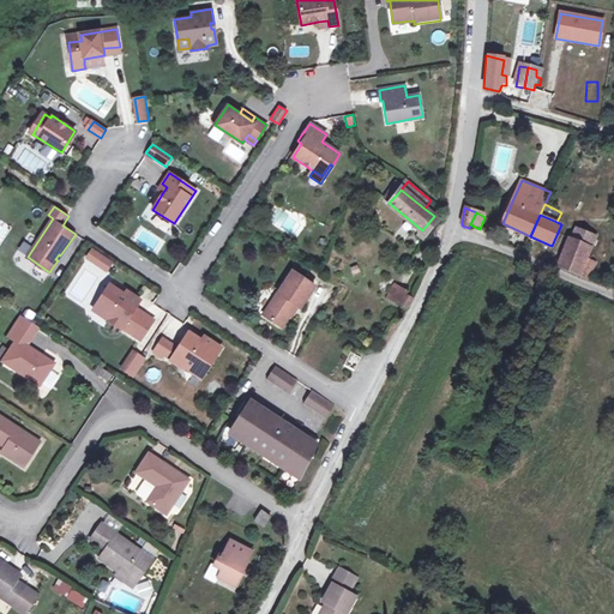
[(439,221),(434,216),(422,230),(428,235),(439,221)]
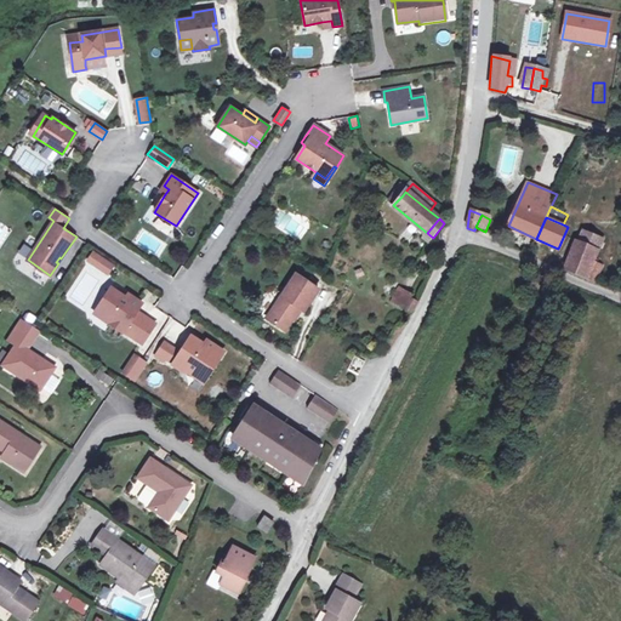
[(602,240),(584,232),(580,243),(598,251),(602,240)]
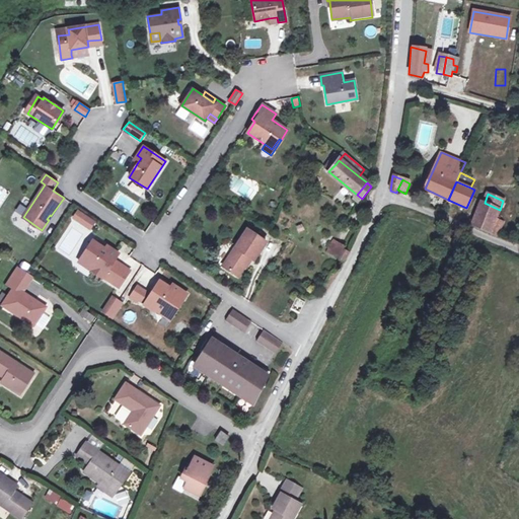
[(500,210),(485,203),(473,227),(490,234),(495,220),(500,210)]
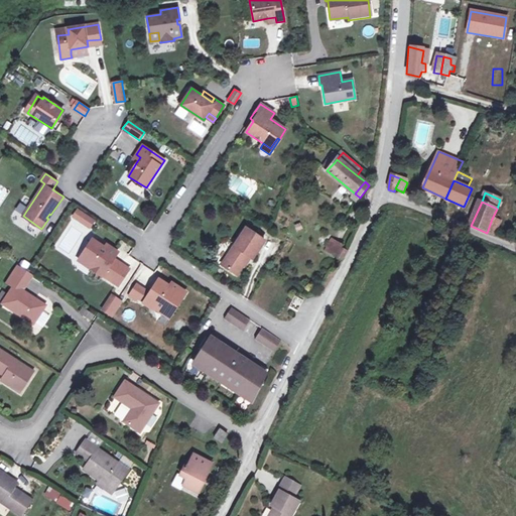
[(74,217),(81,222),(85,216),(78,211),(74,217)]
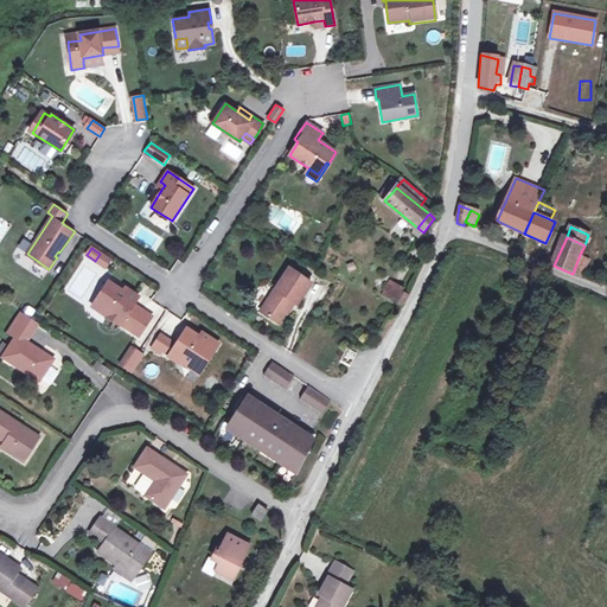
[(100,254),(95,261),(104,268),(110,261),(100,254)]
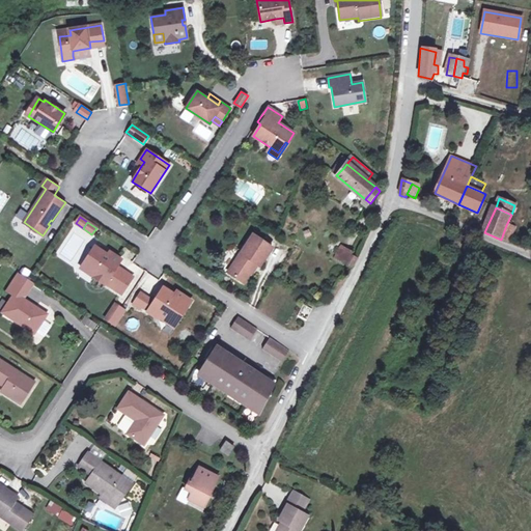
[(513,229),(506,225),(501,240),(508,243),(513,229)]
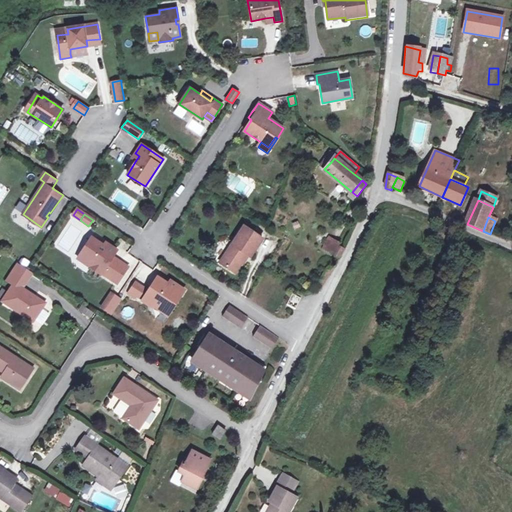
[(220,263),(235,273),(247,255),(250,257),(263,239),(244,226),(220,263)]
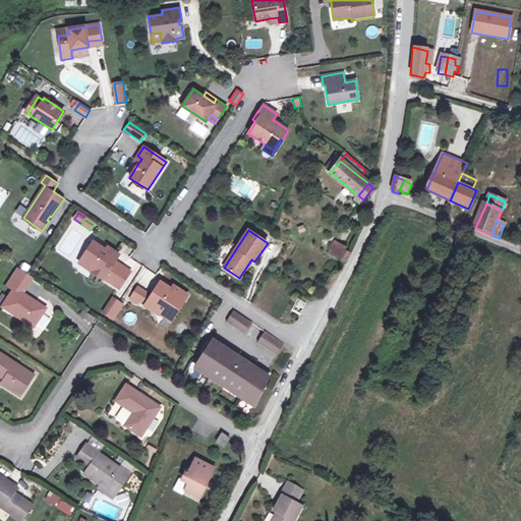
[(93,269),(92,272),(103,279),(104,279),(119,289),(127,277),(116,269),(119,265),(115,262),(119,254),(107,247),(106,250),(94,241),(87,250),(90,252),(85,258),(87,265),(93,269)]
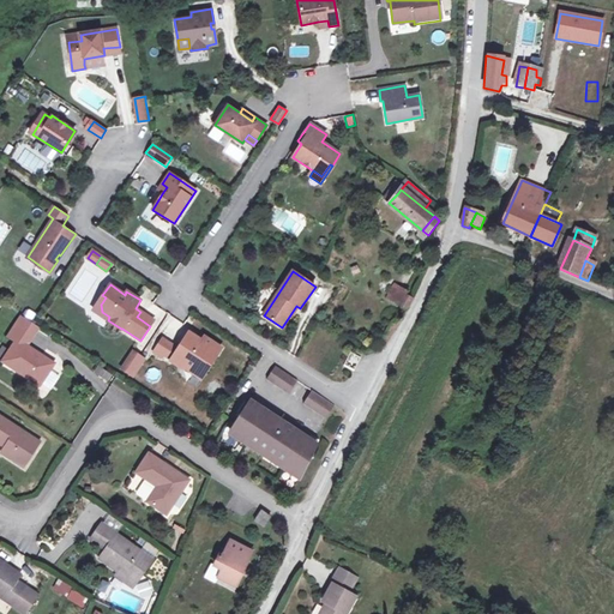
[(413,300),(393,290),(387,302),(404,312),(405,312),(413,300)]
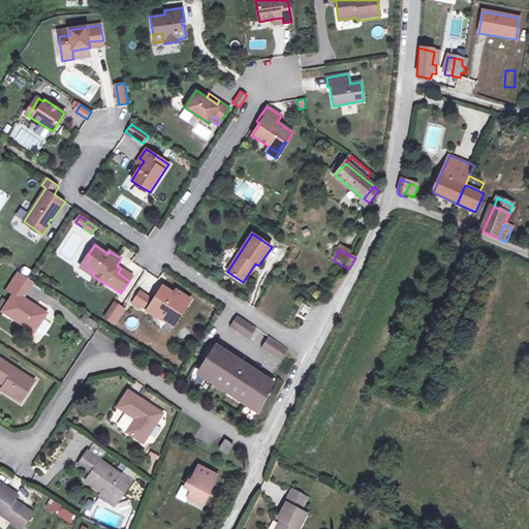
[(91,256),(88,254),(80,268),(93,276),(94,273),(88,269),(87,262),(91,256)]
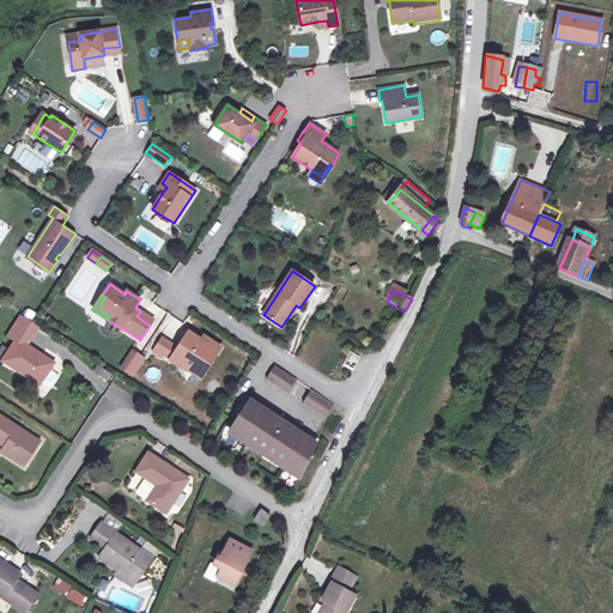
[(153,320),(140,311),(137,316),(150,326),(153,320)]
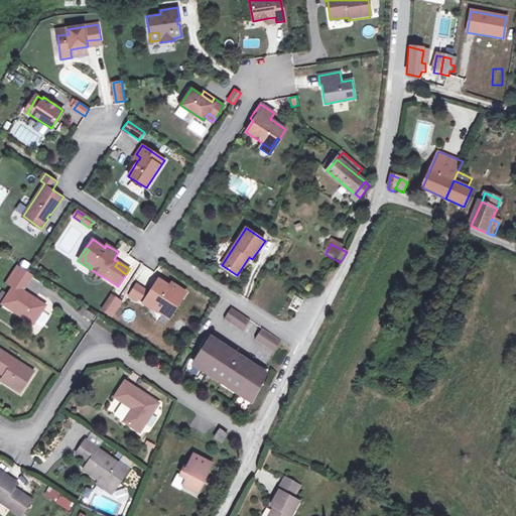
[(30,275),(14,264),(3,283),(11,288),(6,297),(1,304),(0,305),(0,306),(28,326),(41,306),(18,292),(30,275)]
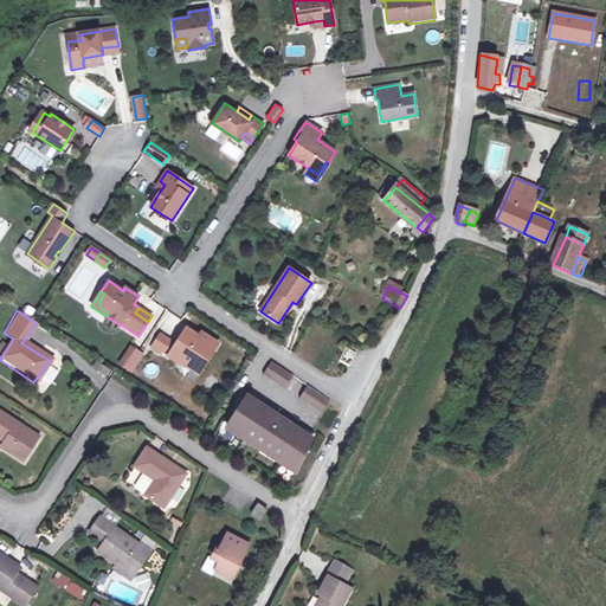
[(200,336),(187,328),(171,354),(168,356),(180,363),(181,362),(184,359),(201,371),(219,343),(202,333),(200,336)]
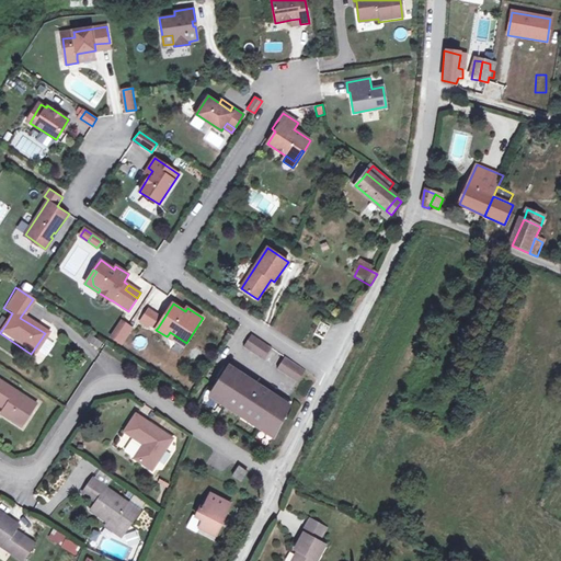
[(149,310),(144,319),(158,328),(163,319),(149,310)]
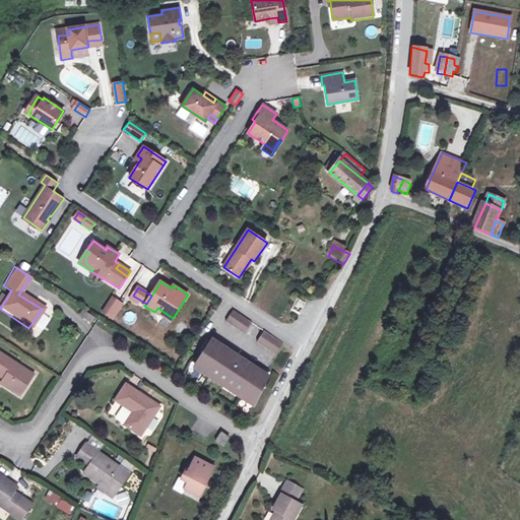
[(113,298),(103,312),(110,316),(119,302),(113,298)]
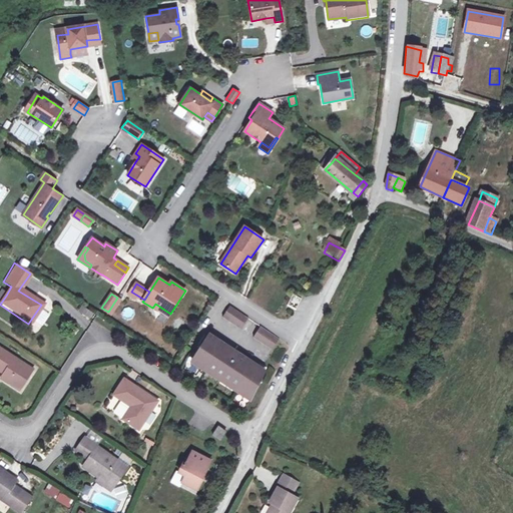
[(155,304),(153,307),(168,317),(170,314),(155,304)]
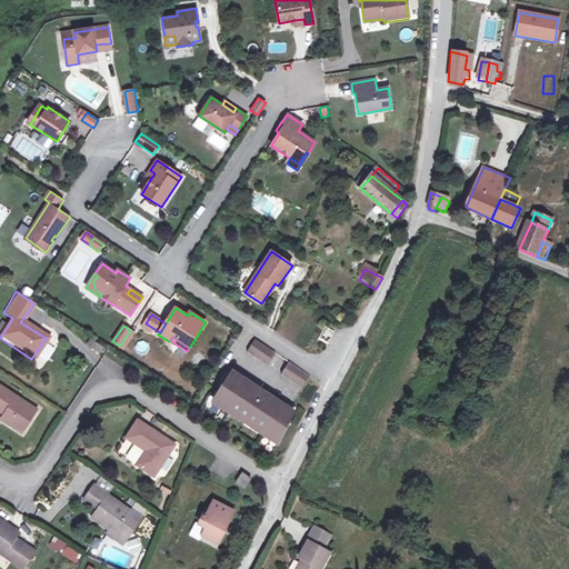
[(256,339),(248,351),(269,366),(277,353),(256,339)]
